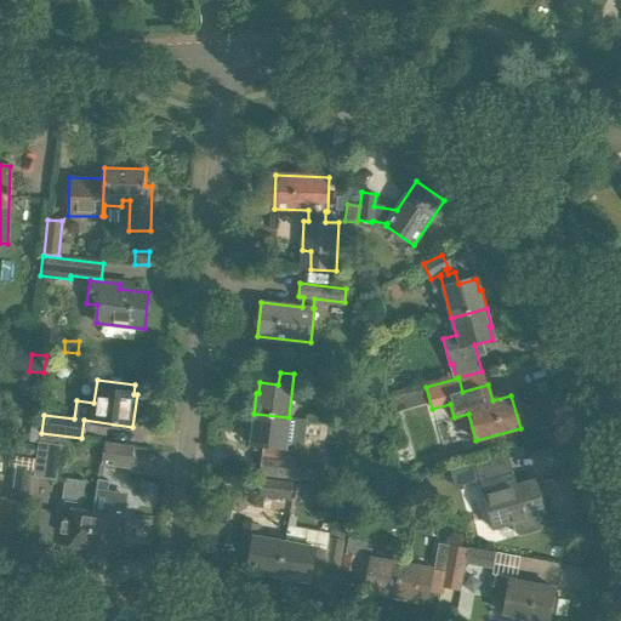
[(402,394),(383,399),(388,414),(405,408),(402,394)]
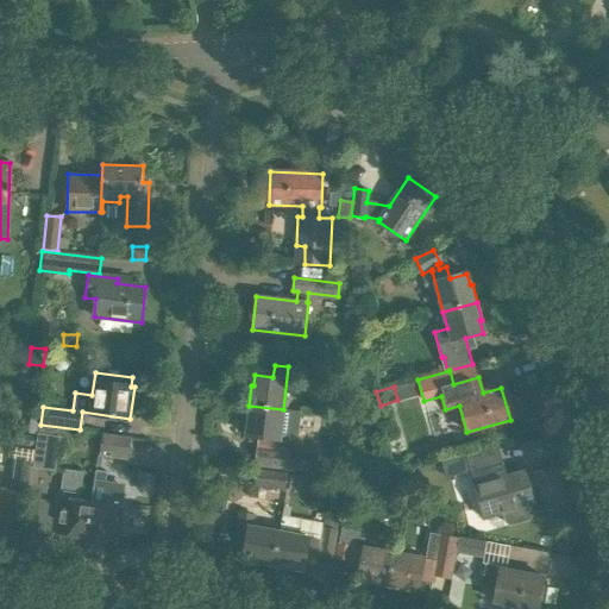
[(288,443),(296,437),(299,410),(283,409),(249,406),(246,424),(249,424),(248,437),(258,438),(255,466),(315,473),(316,456),(278,452),(280,441),(288,443)]
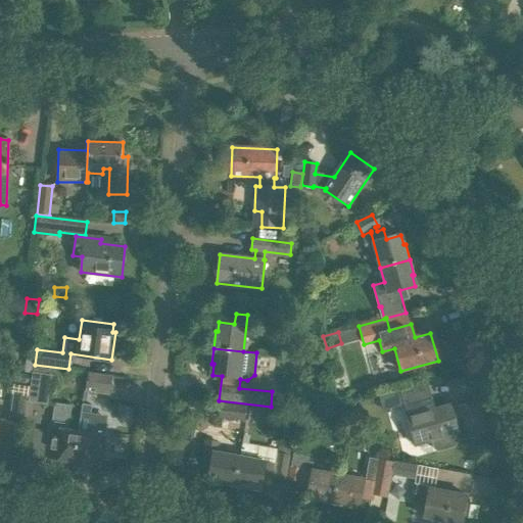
[(29,401),(47,403),(50,376),(32,373),(29,401)]
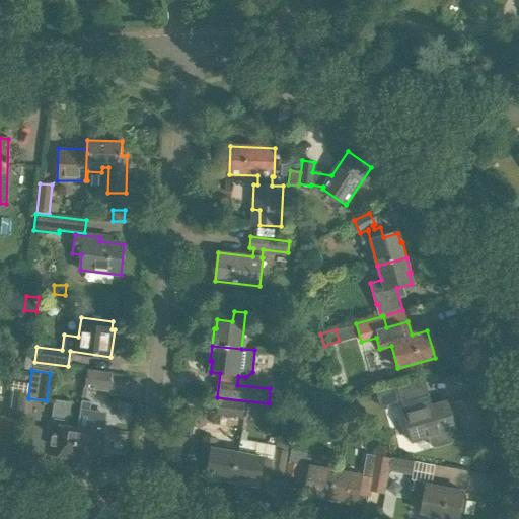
[(87,370),(84,390),(108,393),(110,373),(87,370)]
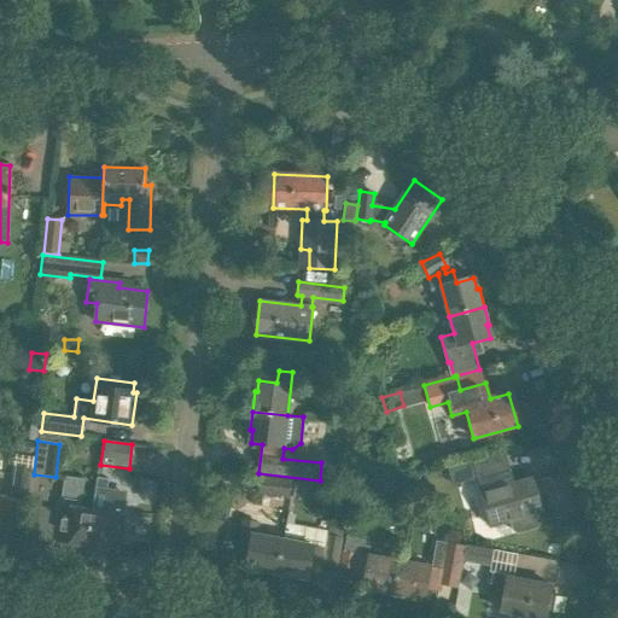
[(28,501),(31,467),(16,465),(11,499),(28,501)]
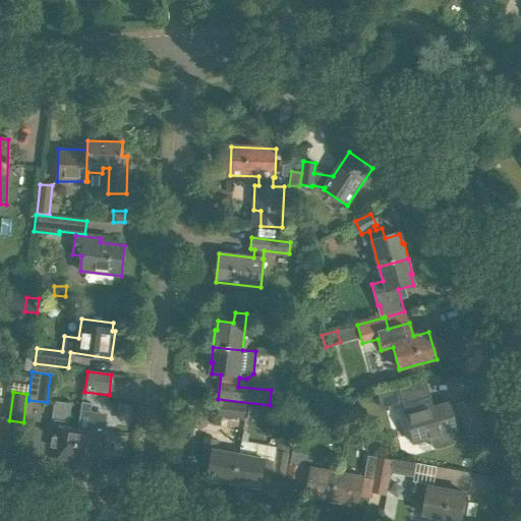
[(453,433),(457,432),(449,404),(422,411),(418,398),(402,403),(403,405),(391,408),(387,397),(356,405),(361,422),(365,421),(366,422),(405,412),(413,444),(430,440),(432,448),(437,450),(452,446),(455,442),(453,433)]
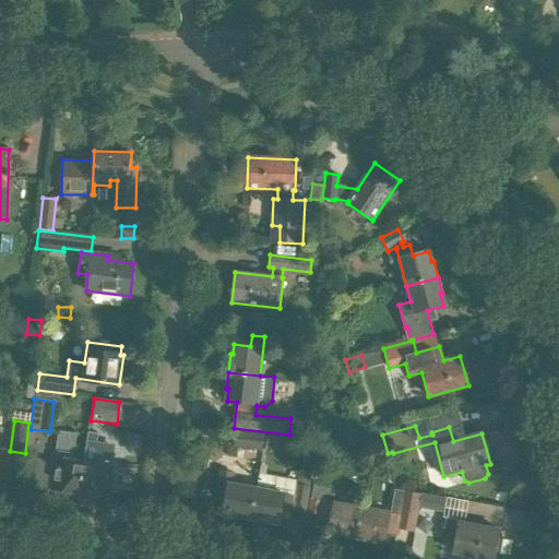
[(262,451),(264,435),(235,430),(233,447),(262,451)]
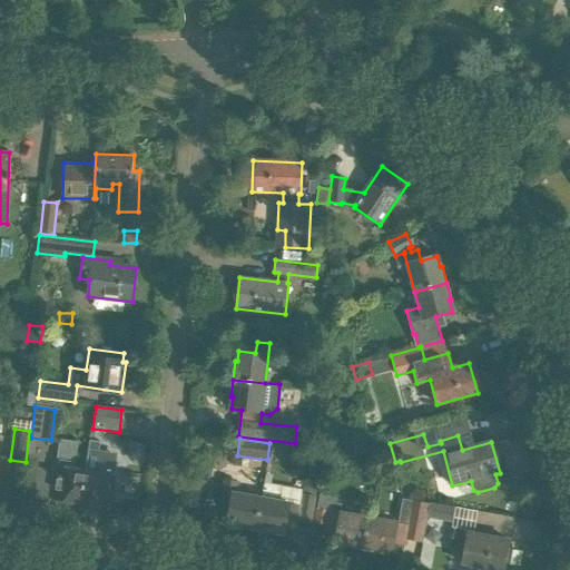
[(84,470),(80,509),(94,511),(94,505),(107,508),(114,460),(116,460),(117,452),(98,450),(98,442),(88,440),(84,470)]
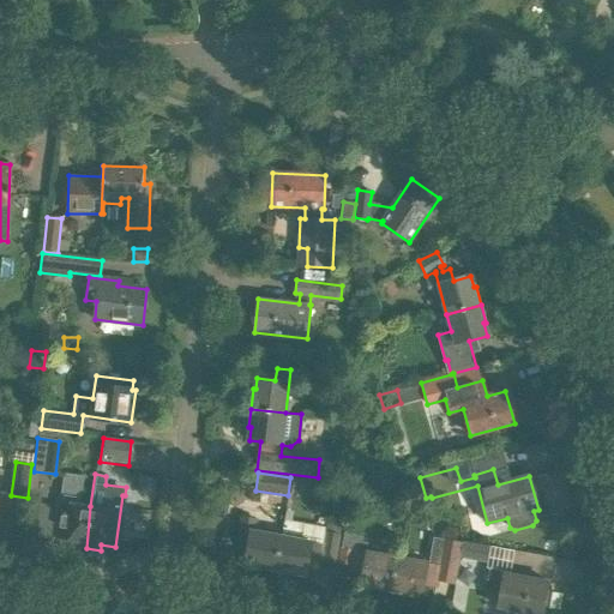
[(66,487),(59,540),(73,541),(72,547),(86,548),(90,506),(78,504),(83,477),(65,475),(64,487),(66,487)]
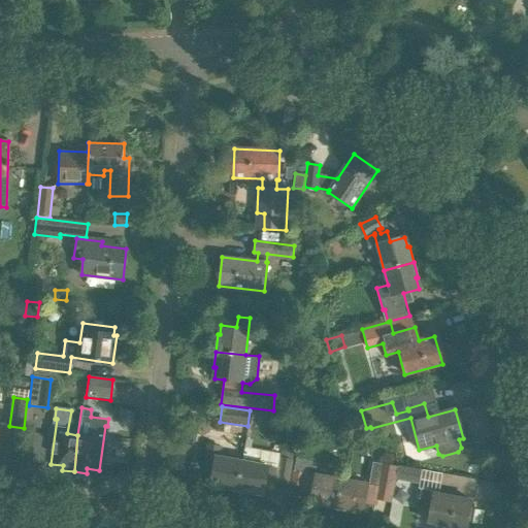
[(348,408),(332,413),(335,421),(351,423),(348,408)]
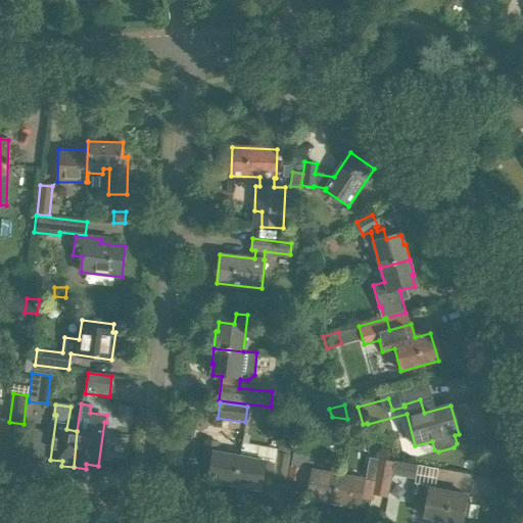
[(247,420),(263,421),(264,409),(249,408),(247,420)]
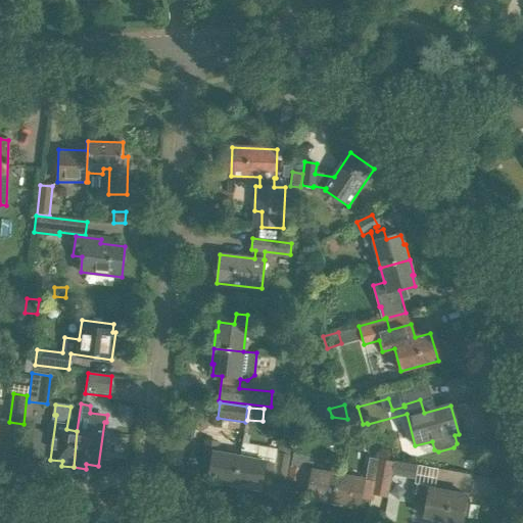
[(295,430),(306,432),(311,416),(299,414),(295,430)]
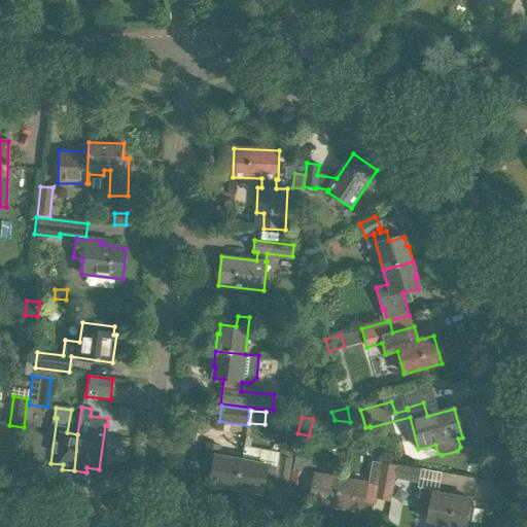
[(236,490),(241,460),(218,456),(220,446),(207,444),(203,466),(213,468),(210,484),(220,486),(220,488),(236,490)]
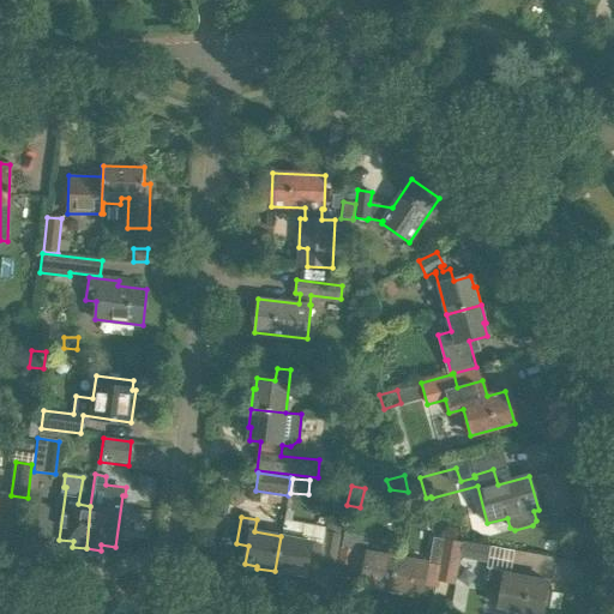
[(335,561),(339,535),(343,519),(327,517),(325,533),(323,545),(281,536),(275,571),(293,575),(293,572),(306,575),(309,557),(335,561)]
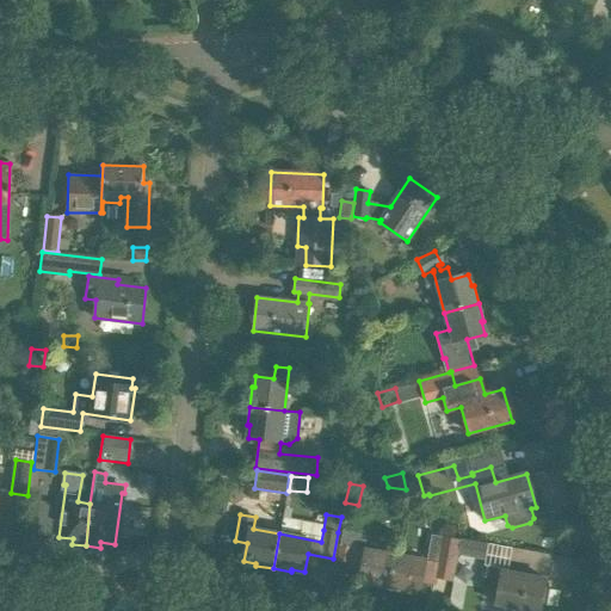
[(363,524),(344,520),(337,560),(362,565),(358,582),(371,585),(370,587),(389,590),(395,555),(364,550),(366,539),(360,538),(363,524)]
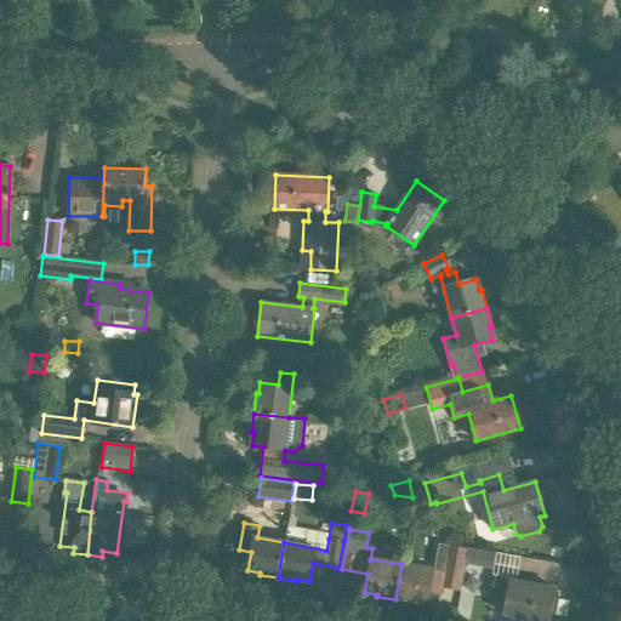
[(465,564),(467,550),(453,548),(449,547),(444,573),(402,564),(396,599),(414,603),(415,600),(427,603),(431,585),(460,591),(465,564)]
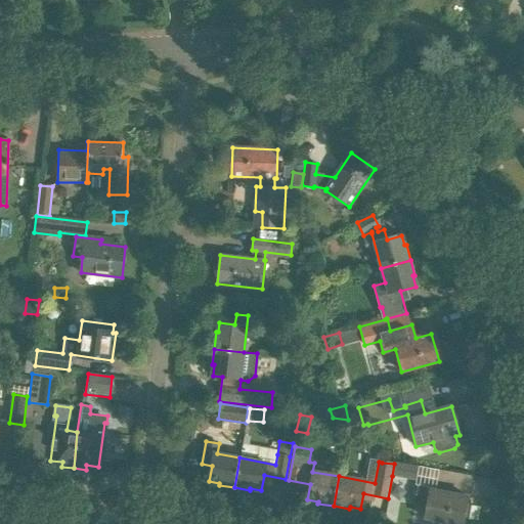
[(416,480),(418,467),(395,463),(394,464),(392,476),(416,480)]
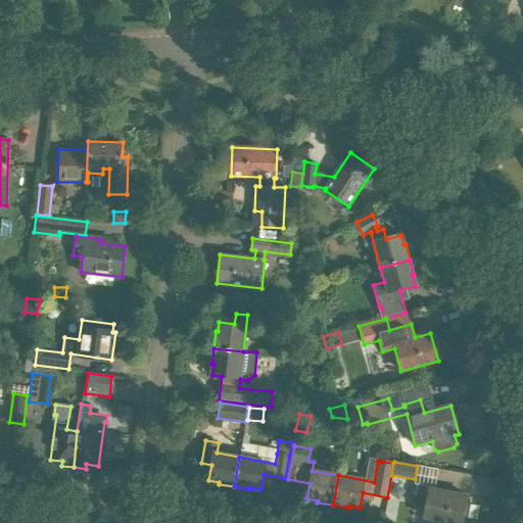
[(460,522),(462,522),(464,511),(467,496),(417,486),(414,502),(426,504),(424,516),(460,522)]
